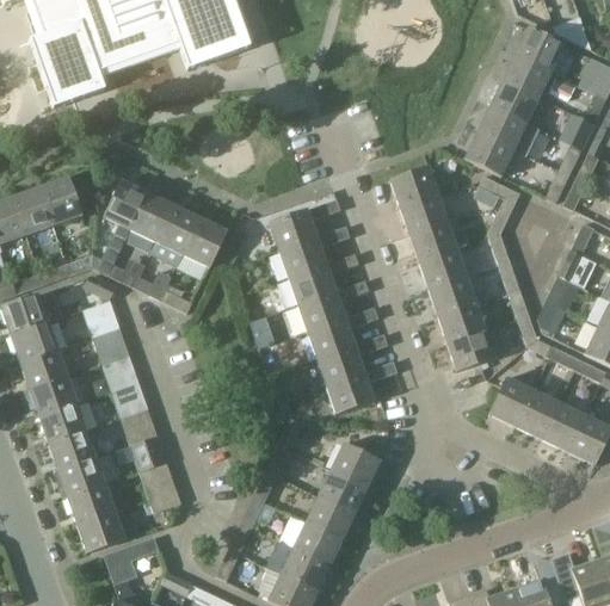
[(4,0),(5,4),(14,0),(32,0),(44,33),(30,39),(54,106),(105,88),(99,72),(179,43),(188,68),(251,47),(248,41),(233,0),(4,0)]
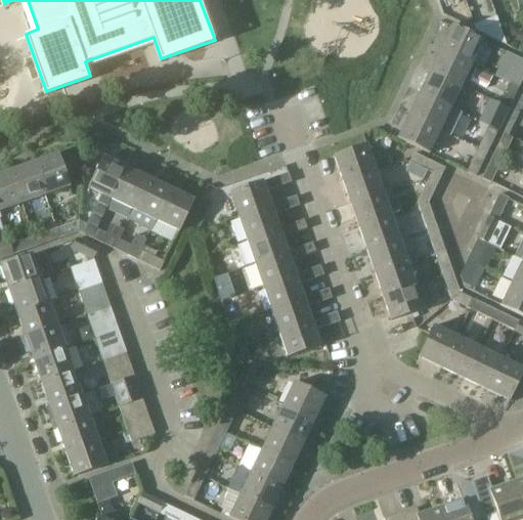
[(452,24),(441,46),(472,61),(483,38),(452,24)]
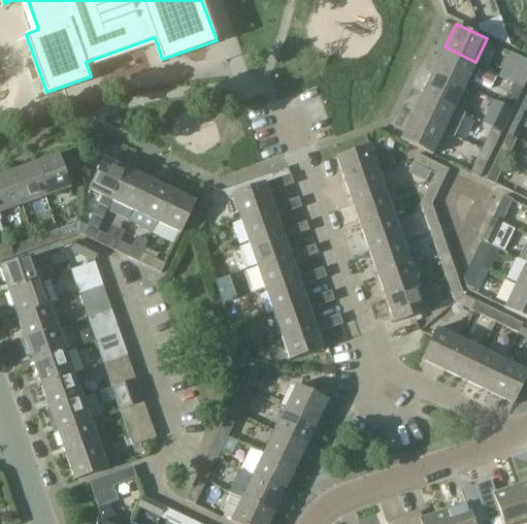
[(445,46),(434,69),(465,84),(475,62),(445,46)]
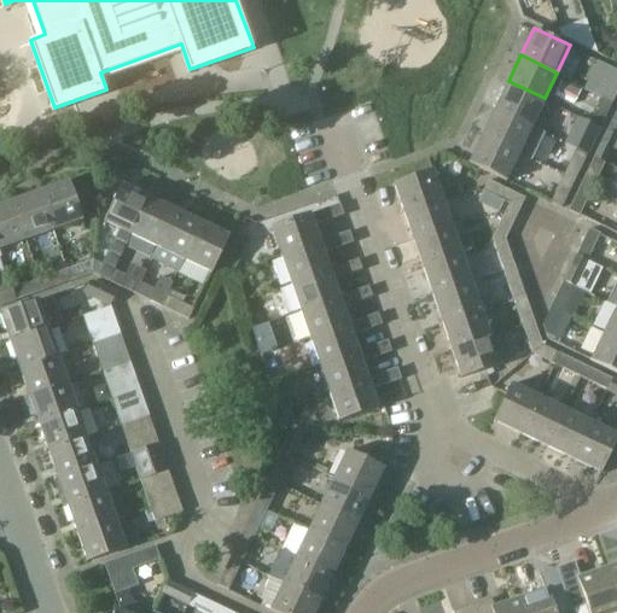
[(616,66),(603,94),(613,99),(616,92),(616,66)]
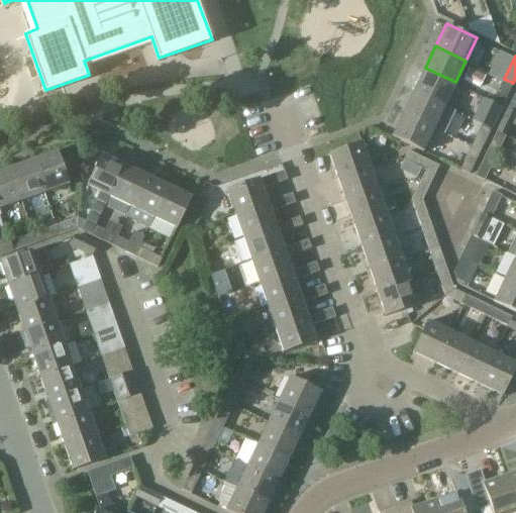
[(425,68),(414,90),(445,104),(455,82),(425,68)]
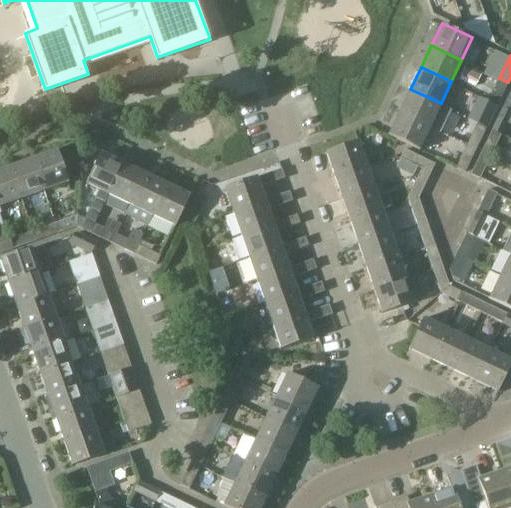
[(499,78),(489,99),(498,104),(508,82),(499,78)]
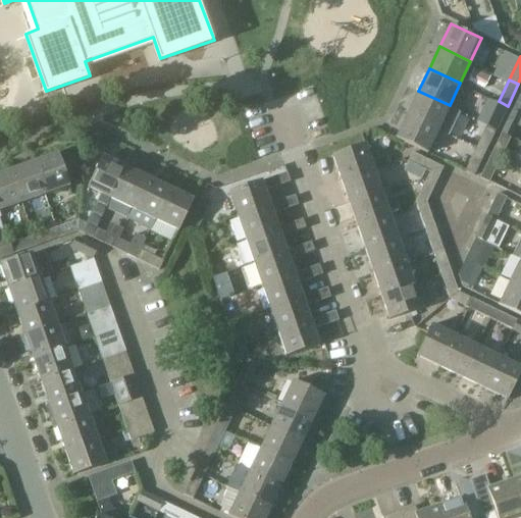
[(418,91),(408,112),(438,127),(450,133),(460,110),(450,105),(418,91)]
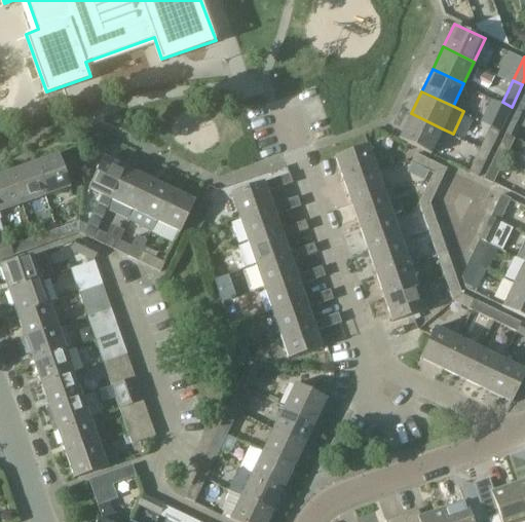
[(502,102),(491,124),(500,129),(512,107),(502,102)]
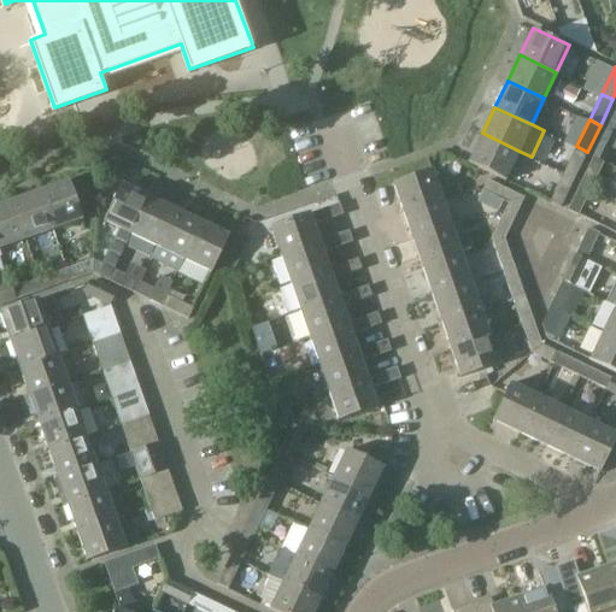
[(615,133),(606,128),(594,154),(605,159),(615,135),(615,133)]
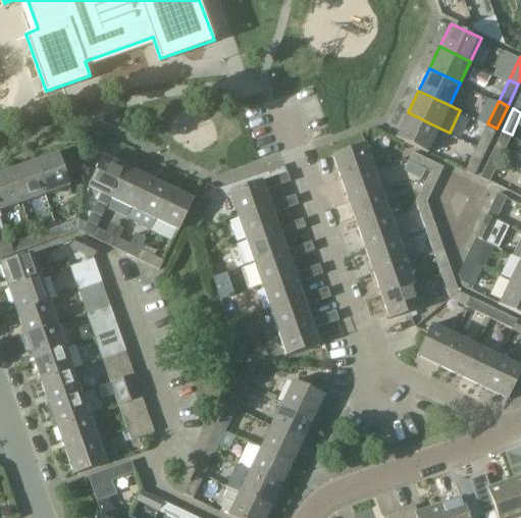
[(438,127),(408,112),(397,136),(427,151),(438,127)]
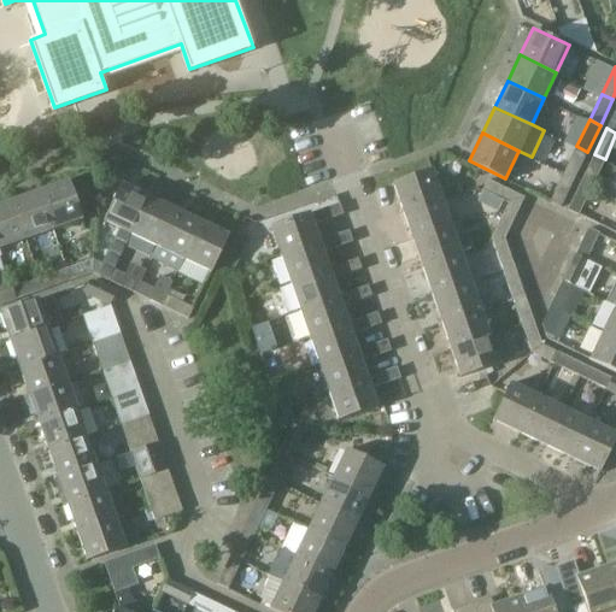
[(576,146),(564,172),(575,177),(587,152),(576,146)]
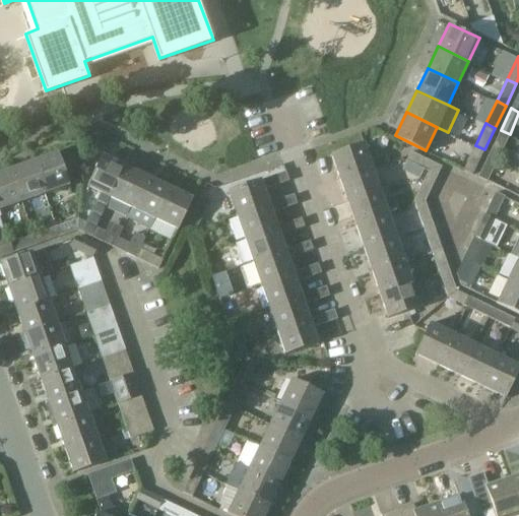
[(501,130),(490,152),(499,156),(510,134),(501,130)]
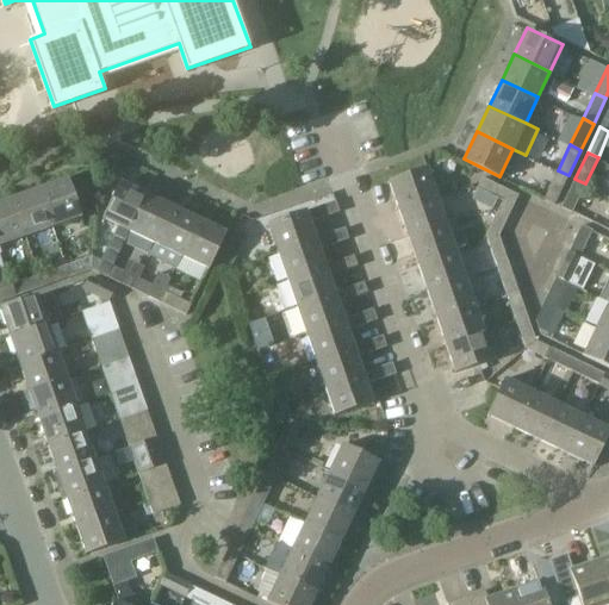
[(390,180),(399,207),(437,194),(427,167),(390,180)]
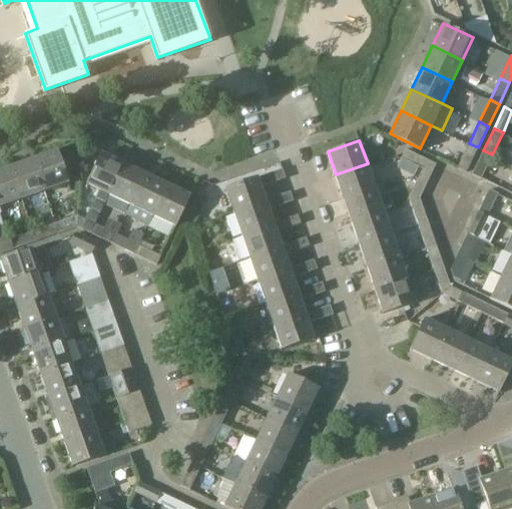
[(478,147),(469,143),(458,166),(467,170),(478,147)]
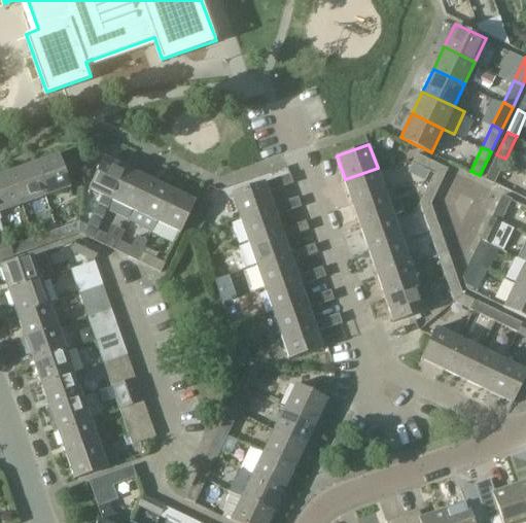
[(60,152),(34,162),(45,194),(71,185),(60,152)]
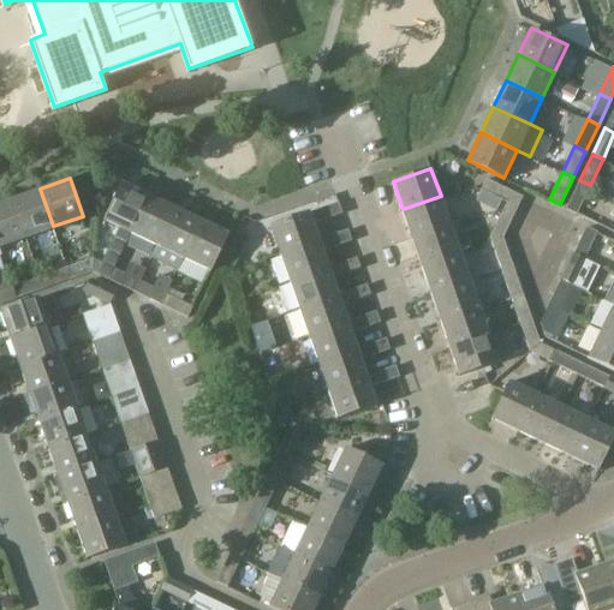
[(482,187),(507,201),(512,190),(487,178),(482,187)]
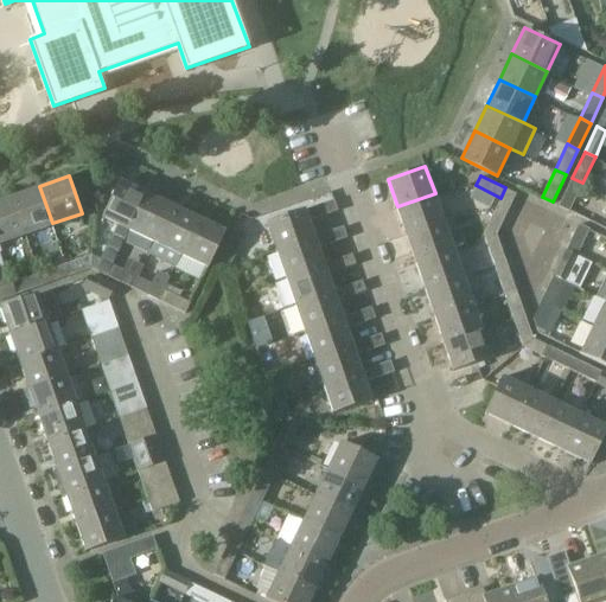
[(582,183),(572,178),(559,205),(569,210),(582,183)]
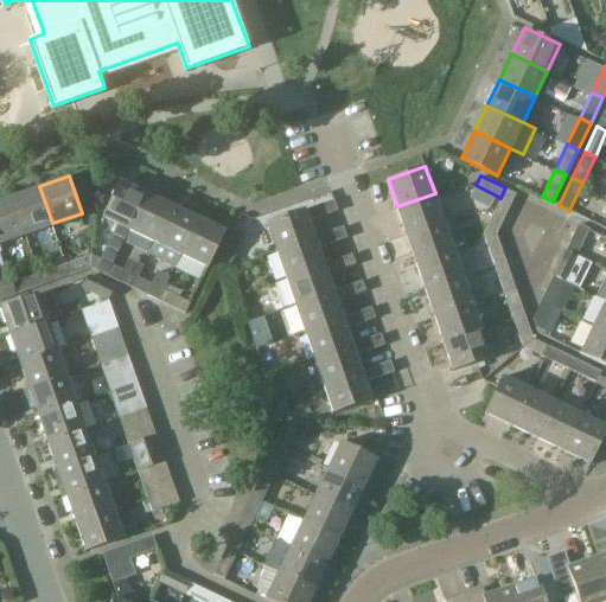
[(115,231),(125,236),(129,228),(146,192),(120,179),(103,215),(119,223),(115,231)]
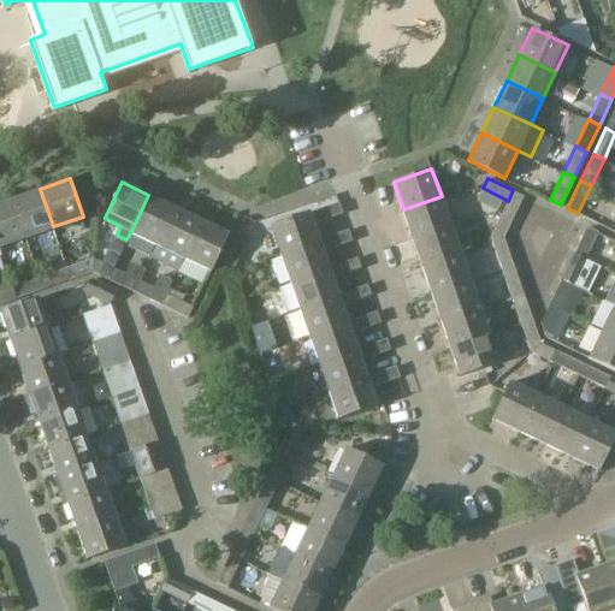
[(40,189),(12,199),(27,236),(53,226),(40,189)]
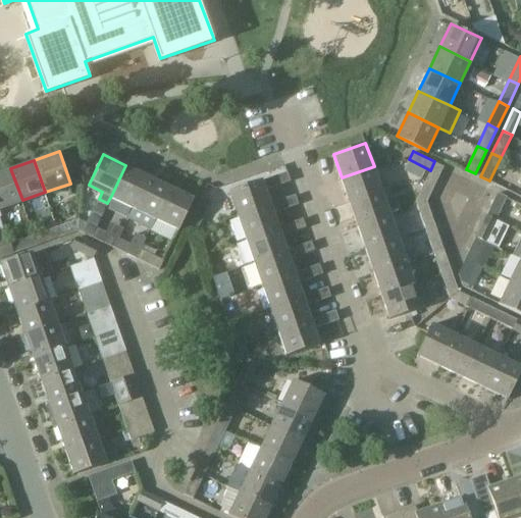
[(434,161),(430,170),(424,184),(433,188),(445,165),(434,161)]
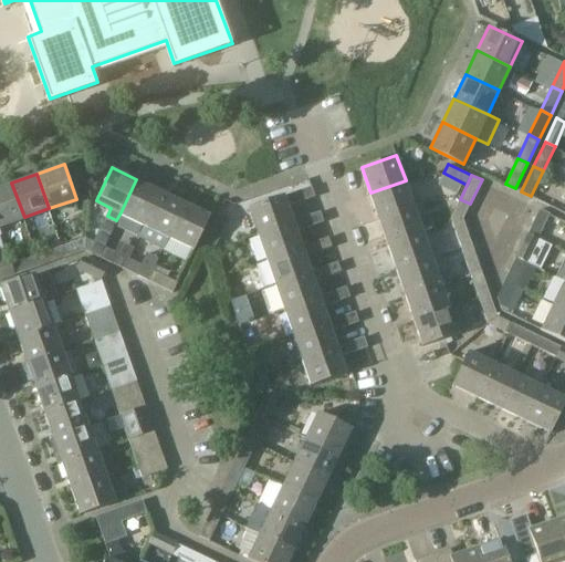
[(121,212),(145,224),(160,190),(136,179),(121,212)]
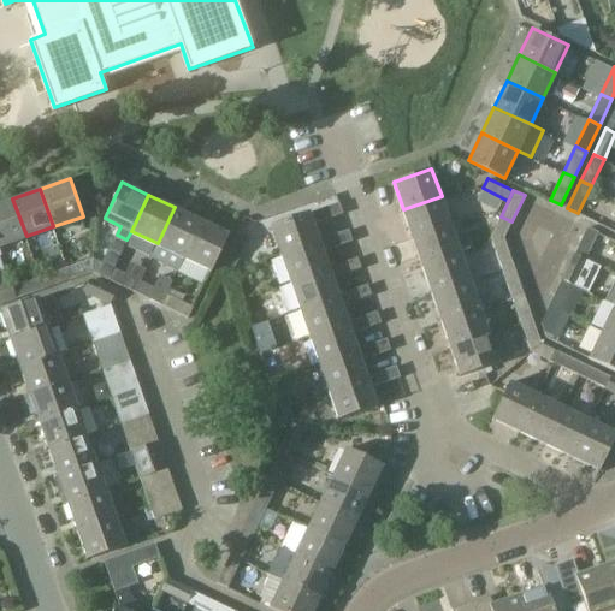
[(403,209),(413,237),(451,224),(442,196),(403,209)]
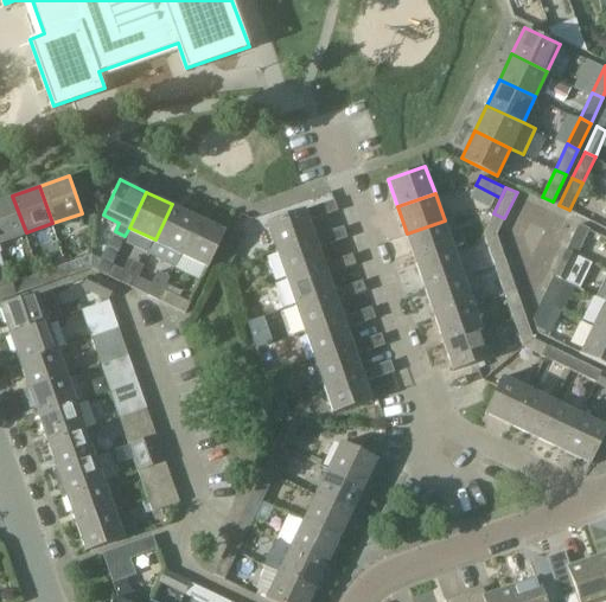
[(12,196),(0,199),(0,242),(26,232),(12,196)]
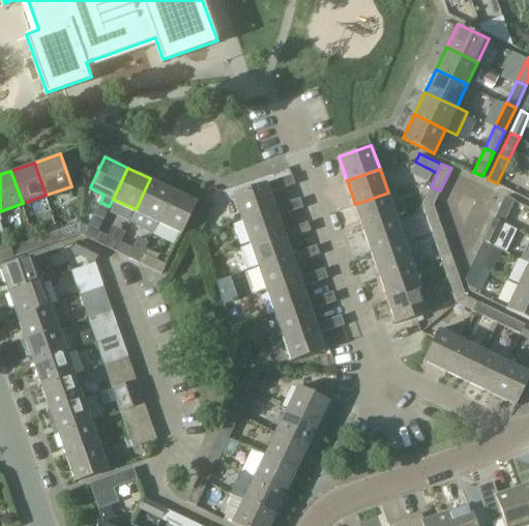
[(233,193),(242,217),(274,206),(274,205),(269,191),(295,182),(292,173),(266,181),(233,193)]
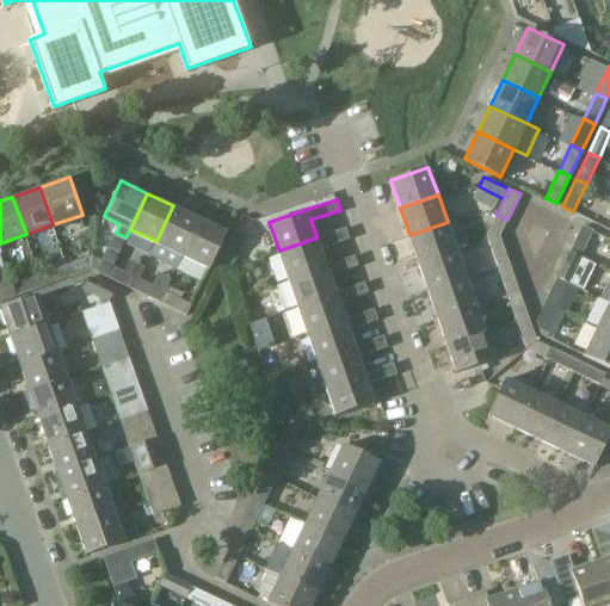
[(182,254),(199,217),(173,205),(156,241),(151,253),(177,265),(182,254)]
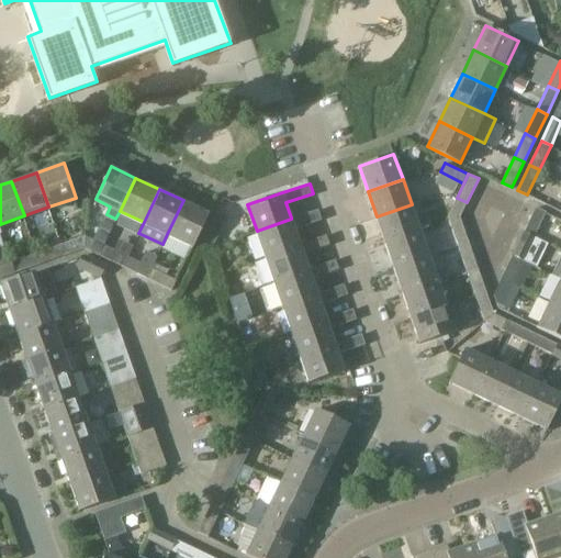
[(448,214),(450,219),(460,215),(467,202),(457,198),(448,214)]
